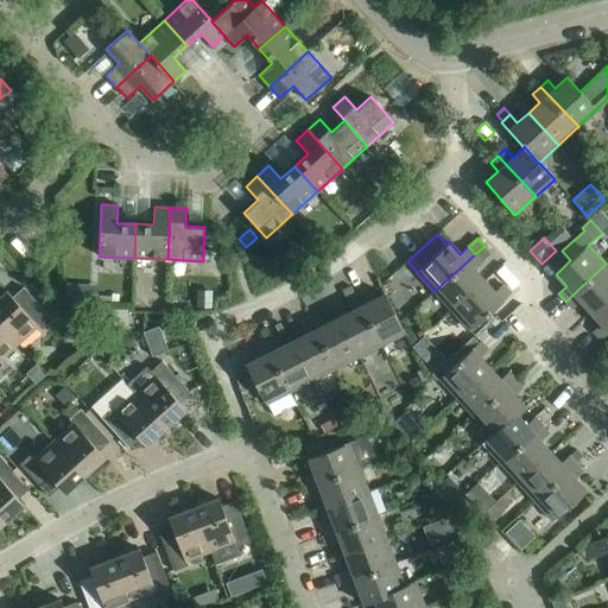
[(482,261),(492,253),(485,246),(475,254),(482,261)]
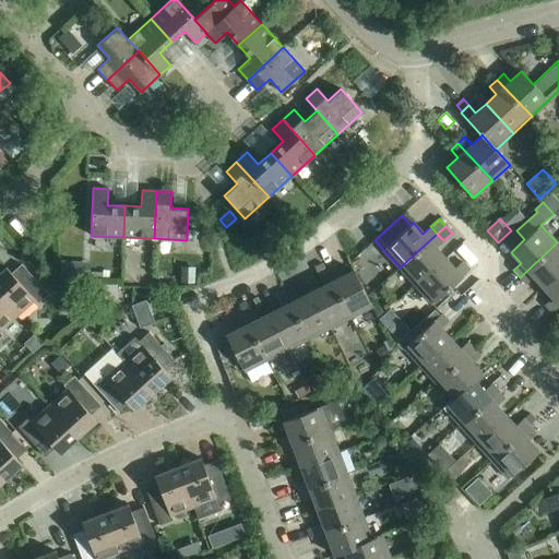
[(400,268),(415,285),(445,258),(436,247),(443,240),(437,234),(400,268)]
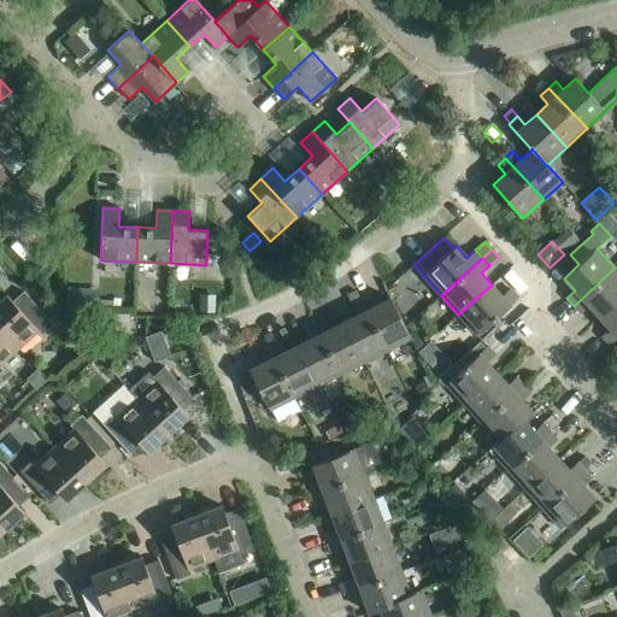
[(588,306),(599,317),(616,300),(616,270),(615,268),(574,306),(581,313),(588,306)]
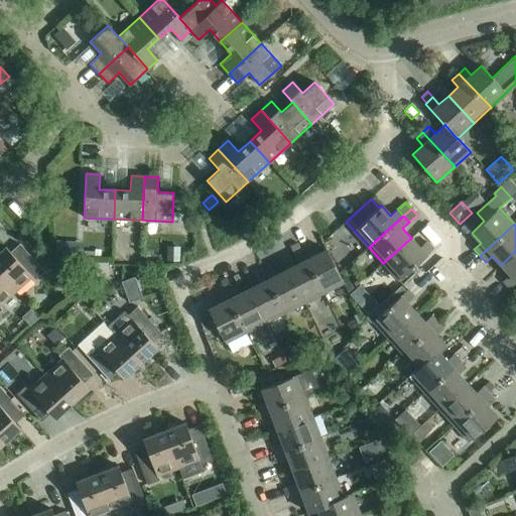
[(411,238),(383,263),(398,280),(432,249),(426,242),(419,248),(411,238)]
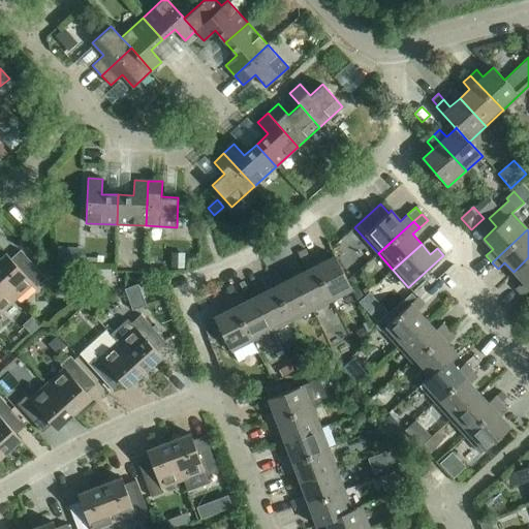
[(85,262),(85,248),(57,247),(57,260),(85,262)]
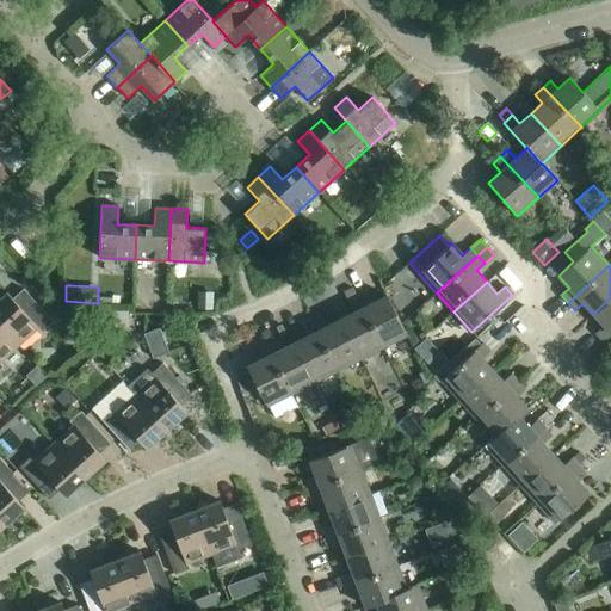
[(358,297),(352,288),(344,292),(349,302),(358,297)]
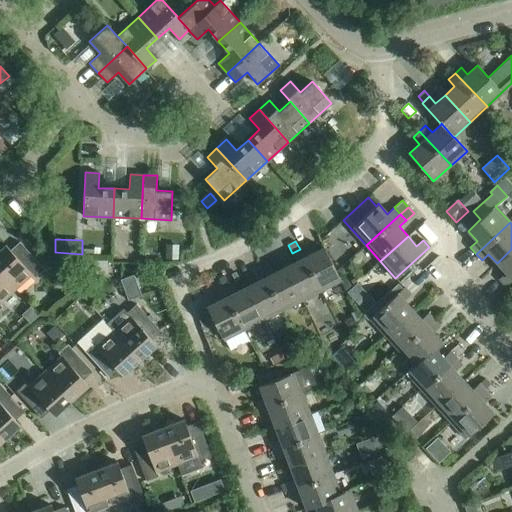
[(6,245),(0,249),(0,271),(16,289),(32,274),(35,277),(44,269),(20,242),(10,250),(6,245)]
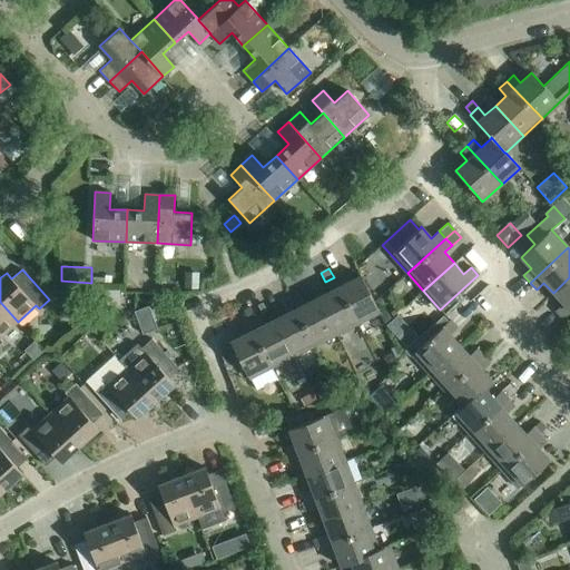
[(343,273),(334,277),(357,323),(380,312),(361,275),(347,282),(343,273)]
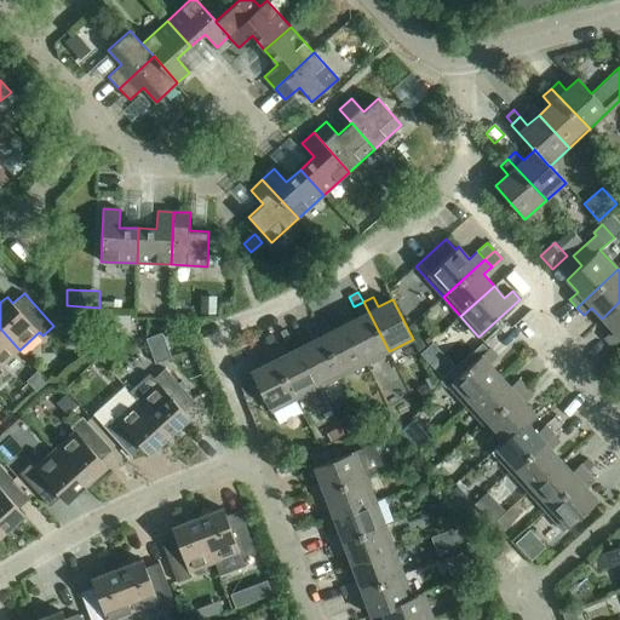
[(201,298),(200,314),(216,314),(217,299),(201,298)]
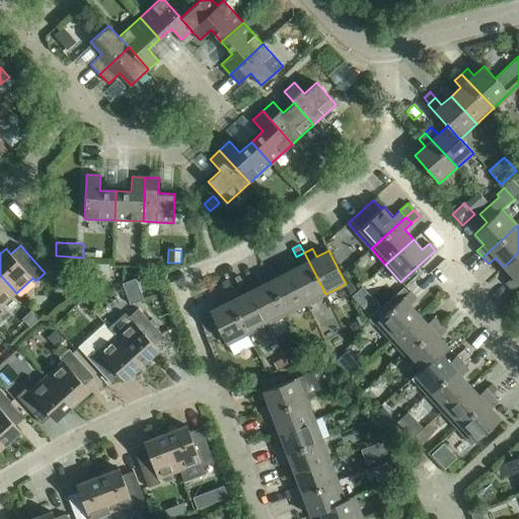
[(300,265),(289,271),(305,304),(325,294),(304,252),(296,256),(300,265)]
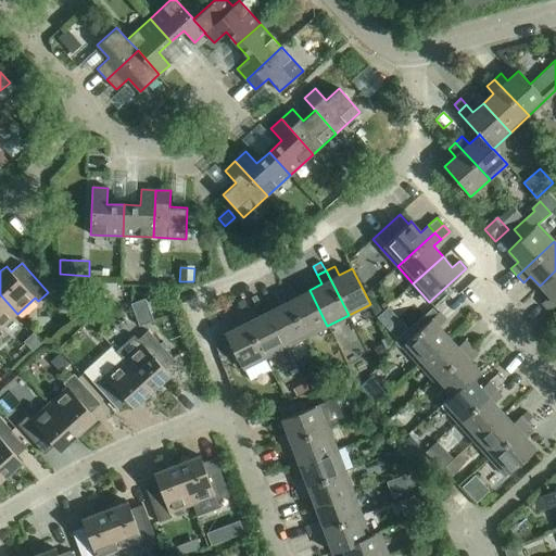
[(555,304),(555,270),(540,286),(550,297),(542,303),(548,311),(555,304)]
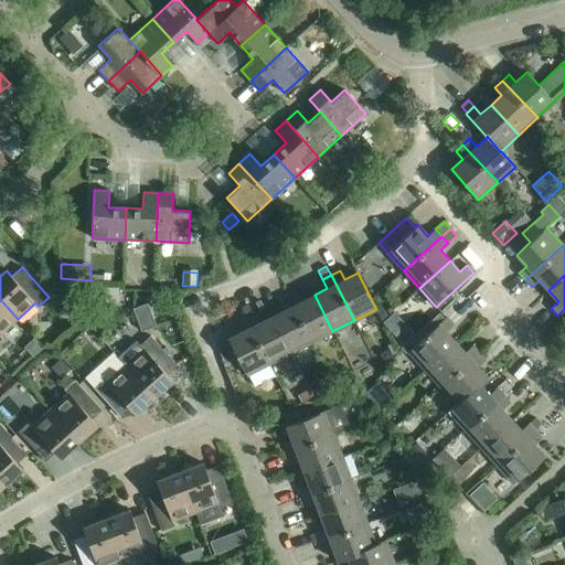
[(93,288),(93,301),(105,302),(106,288),(93,288)]
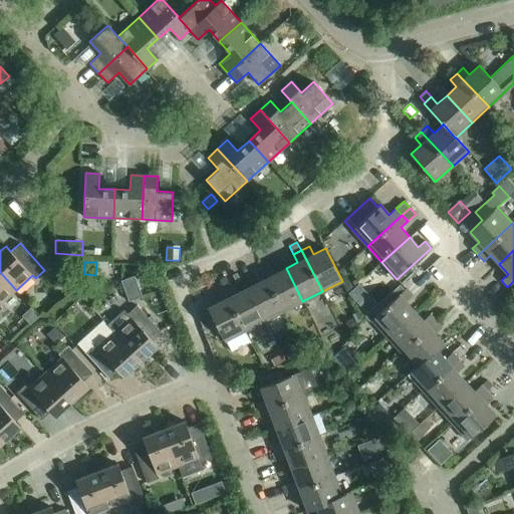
[(270,266),(262,270),(283,311),(302,301),(286,268),(274,274),(270,266)]
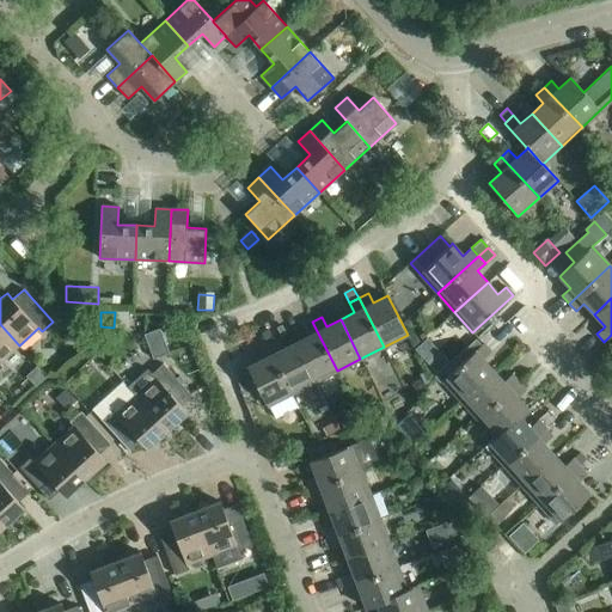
[(308,336),(294,343),(314,383),(337,371),(312,322),(303,326),(308,336)]
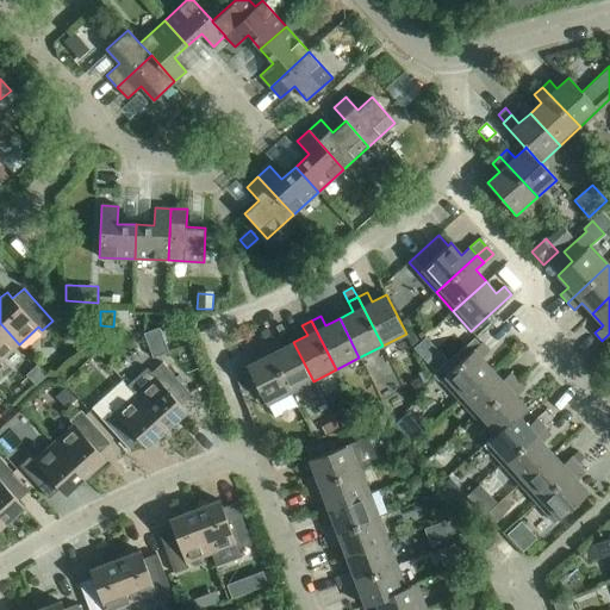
[(0,361),(19,344),(0,323),(0,368),(2,366),(0,362),(0,361)]
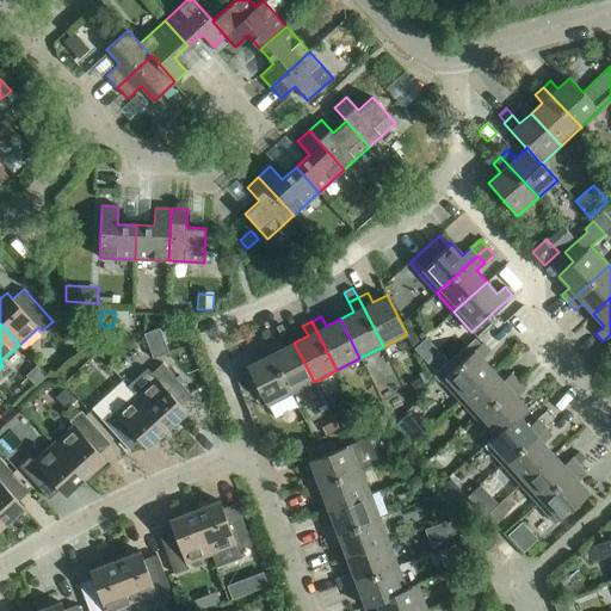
[(143,334),(153,358),(168,352),(159,328),(143,334)]
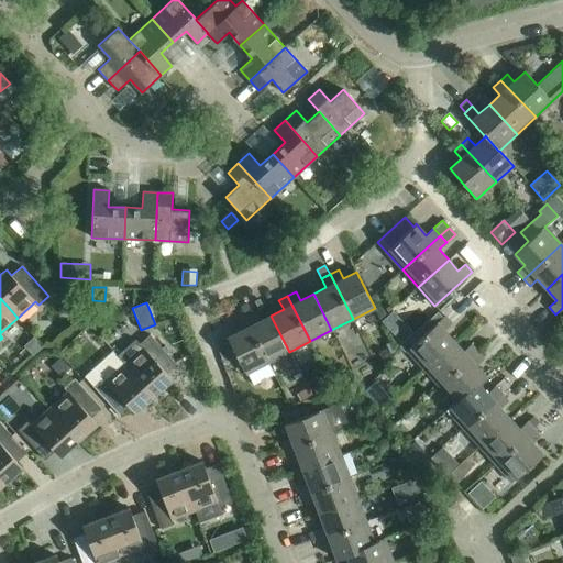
[(247,304),(240,308),(245,317),(252,313),(247,304)]
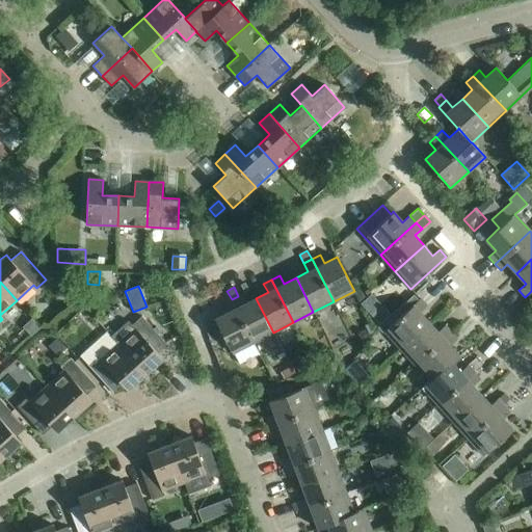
[(358,289),(354,292),(360,302),(366,298),(358,289)]
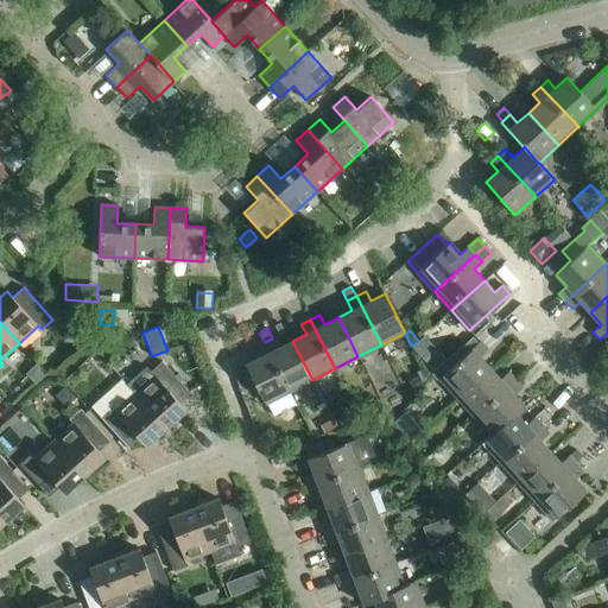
[(412,348),(420,356),(432,346),(424,336),(412,348)]
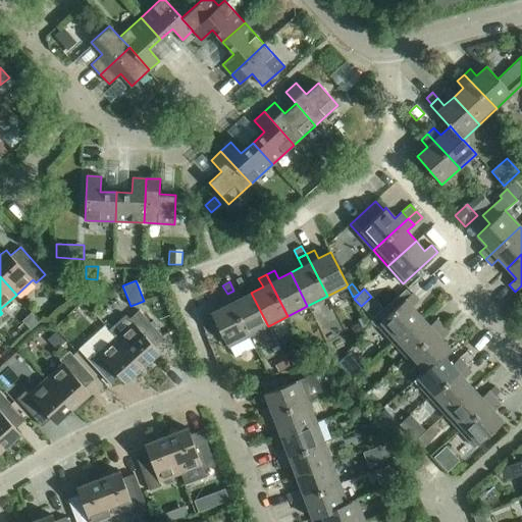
[(233,291),(227,294),(248,336),(268,326),(251,293),(240,299),(235,290),(233,291)]
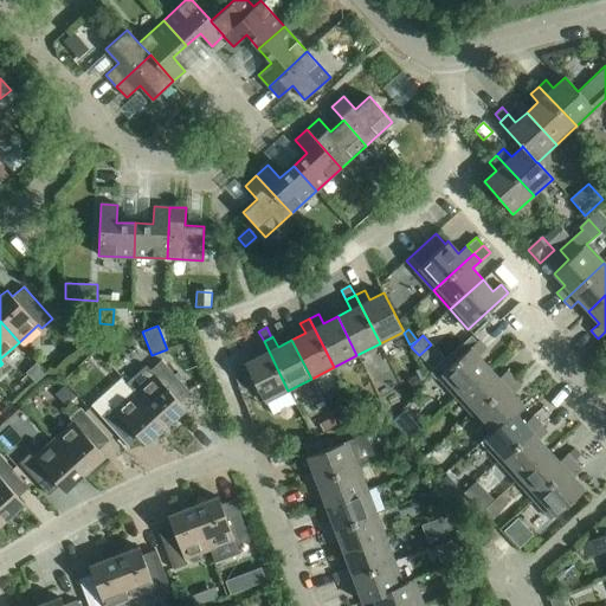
[(438,376),(456,397),(488,367),(478,355),(485,348),(478,340),(438,376)]
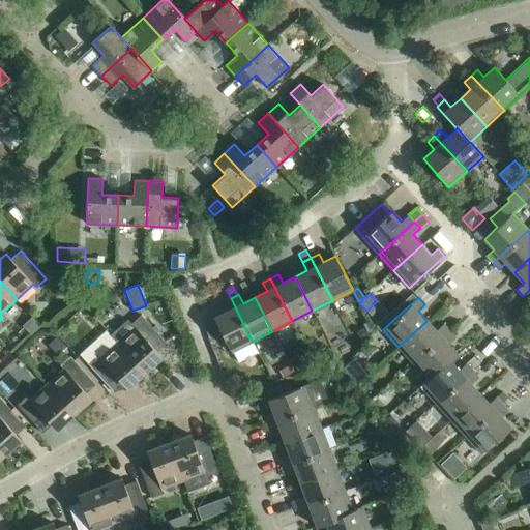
[(252,342),(231,298),(223,302),(227,312),(214,318),(216,321),(205,327),(211,341),(223,335),(232,352),(252,342)]
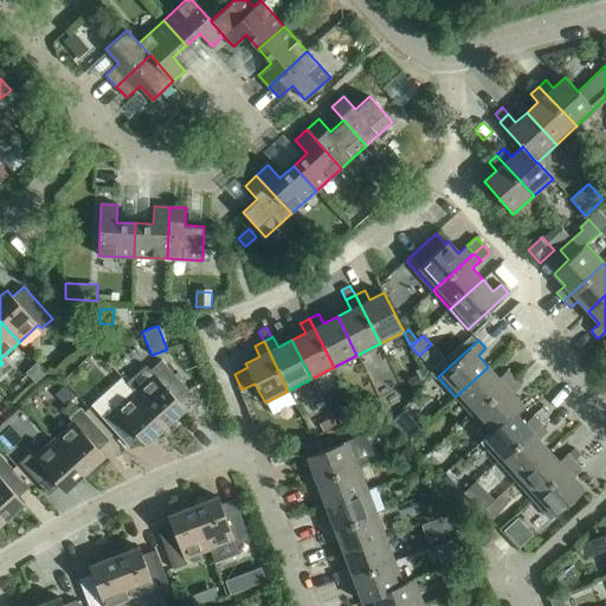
[(179,403),(189,392),(161,360),(149,371),(146,367),(126,385),(133,392),(134,392),(166,426),(185,408),(179,403)]
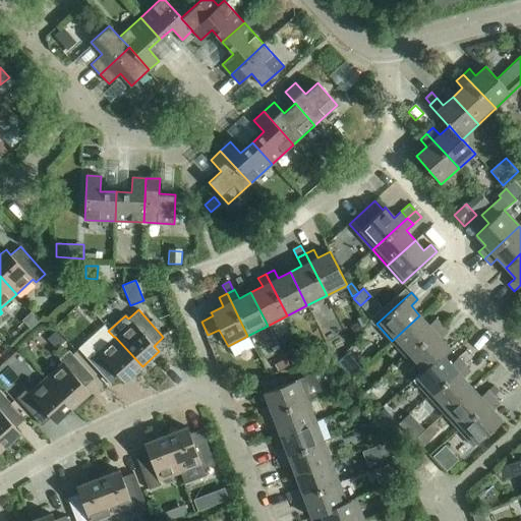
[(392,341),(406,357),(442,326),(436,319),(428,326),(419,315),(392,341)]
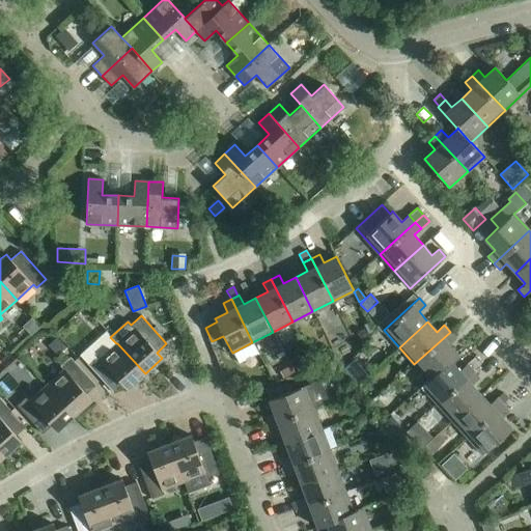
[(369,323),(364,325),(368,334),(373,332),(369,323)]
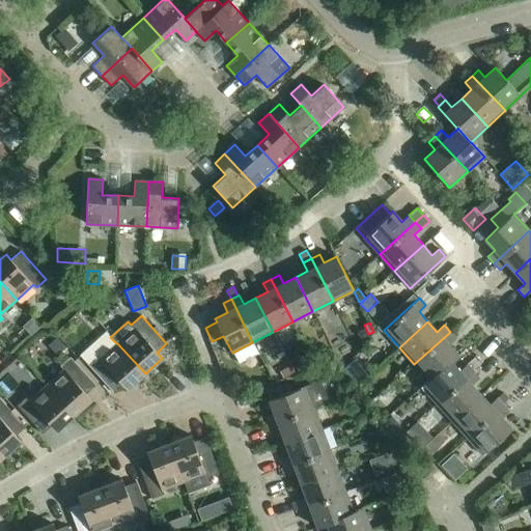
[(414,364),(428,380),(429,381),(450,361),(451,362),(458,356),(449,344),(456,338),(450,332),(414,364)]
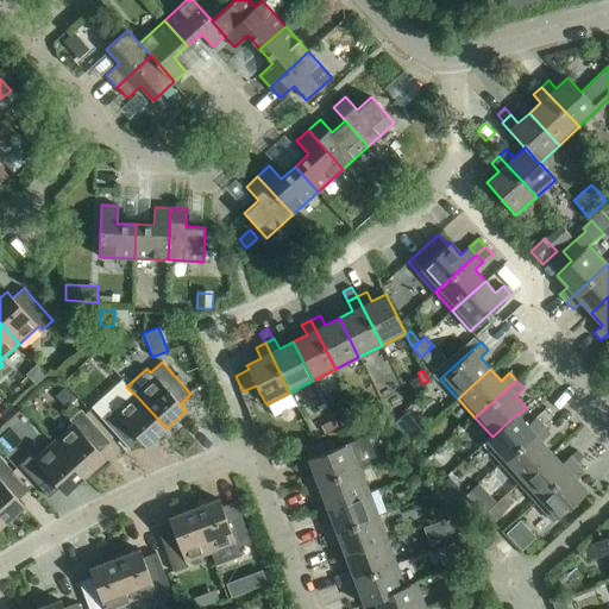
[(167,428),(135,394),(133,394),(115,410),(112,407),(100,418),(130,450),(140,440),(146,446),(167,428)]
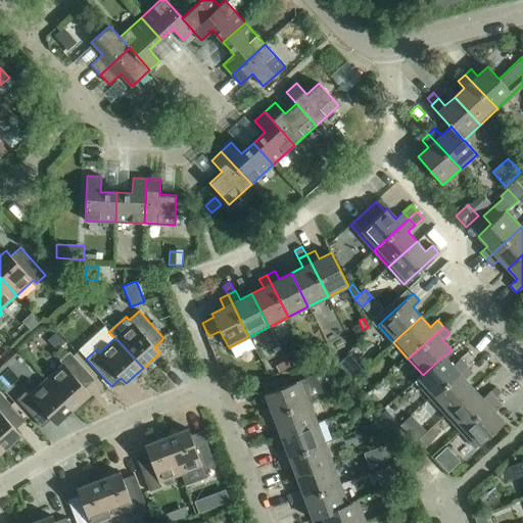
[(305,362),(298,347),(286,354),(293,368),(305,362)]
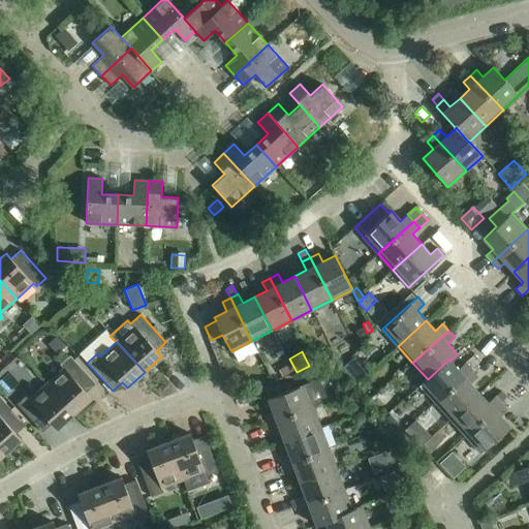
[(63,368),(47,383),(73,413),(91,398),(86,393),(95,383),(70,355),(60,365),(63,368)]
